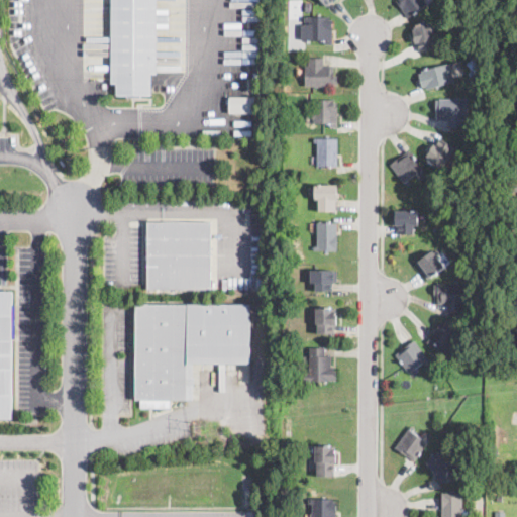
[(151,73),(151,91),(151,95),(127,98),(127,95),(116,95),(116,84),(111,84),(111,0),(157,0),(157,74),(151,73)]
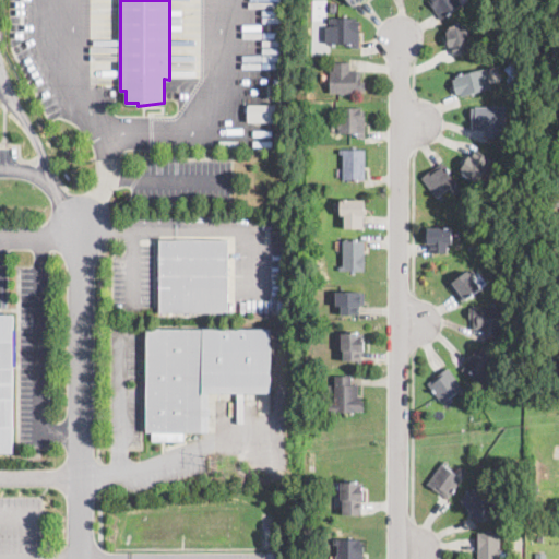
[(324,0),(324,9),(313,8),(313,0),(324,0)]
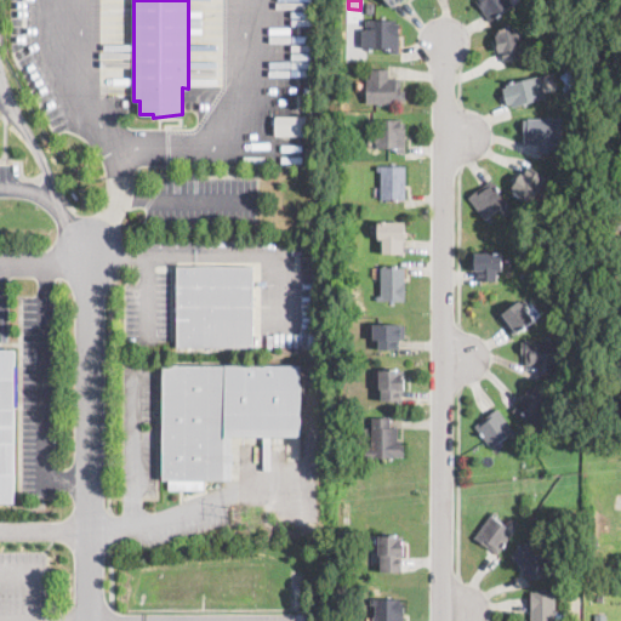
[(510,0),(514,6),(490,22),(476,0),(510,0)]
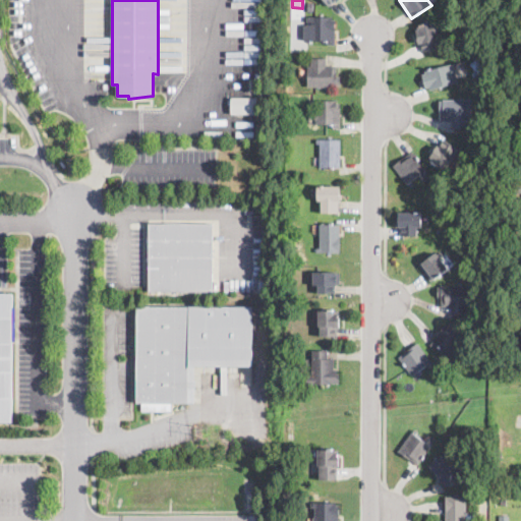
[(335,33),(335,43),(327,43),(327,39),(303,39),(303,22),(311,23),(311,21),(306,21),(307,14),(331,15),(331,19),(335,19),(335,33)]
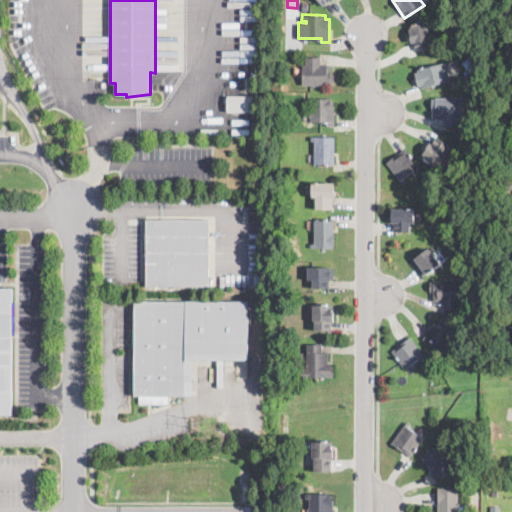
[(428,38),(430,47),(415,51),(409,33),(410,25),(426,22),(428,38)]
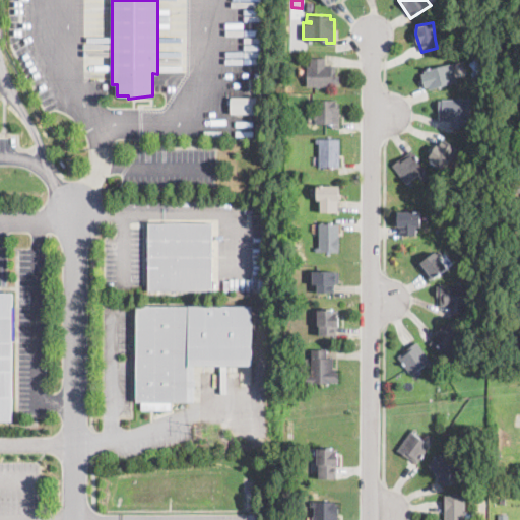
[(311,59),(326,59),(326,65),(336,65),(339,84),(335,86),(307,86),(308,66),(311,66),(311,59)]
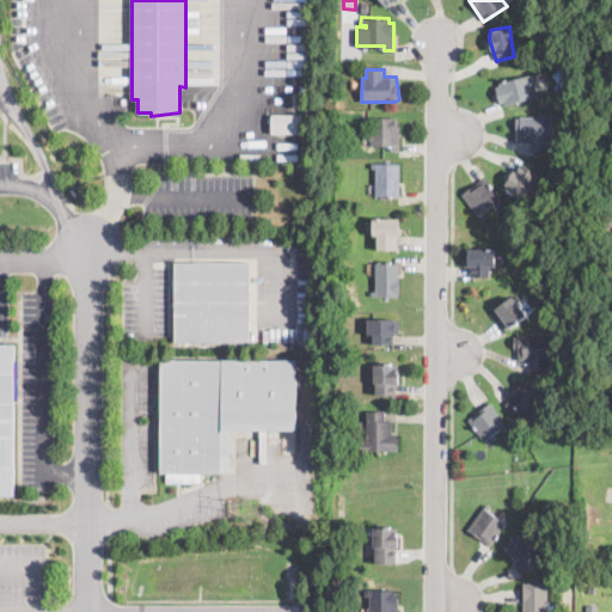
[(538,98),(506,105),(505,103),(500,104),(495,87),(500,86),(499,83),(536,73),(537,77),(532,78),(538,98)]
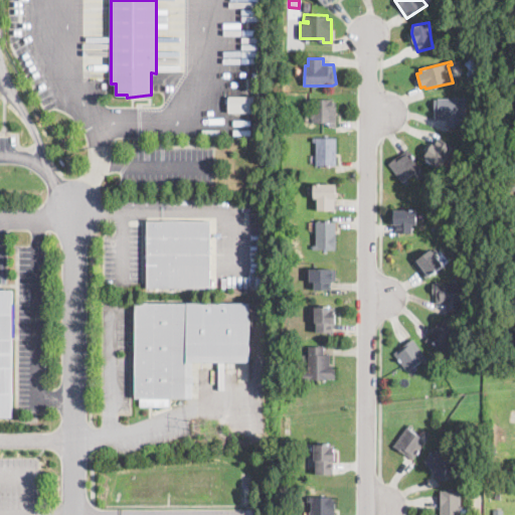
[(228,112),(253,111),(253,95),(228,96),(228,112)]
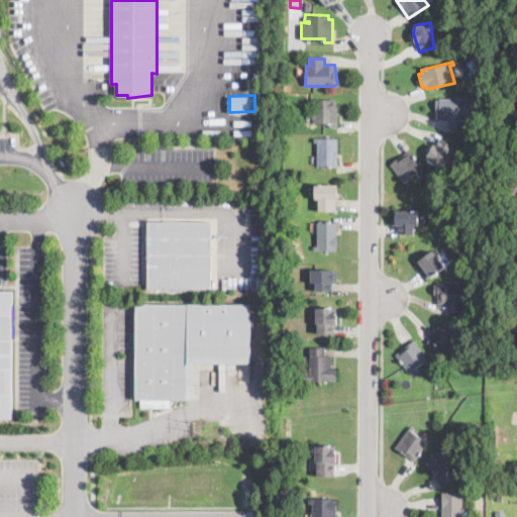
[(337,114),(336,127),(329,127),(329,124),(314,123),(314,105),(310,105),(310,99),(333,100),(333,102),(337,102),(337,114)]
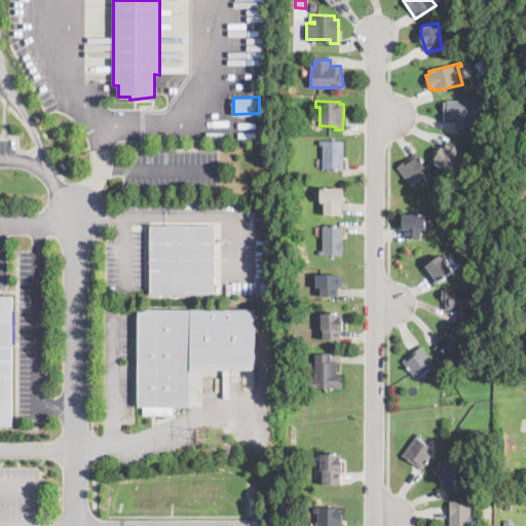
[(476,110),(476,120),(474,129),(457,129),(457,121),(447,121),(443,103),(476,101),(476,110)]
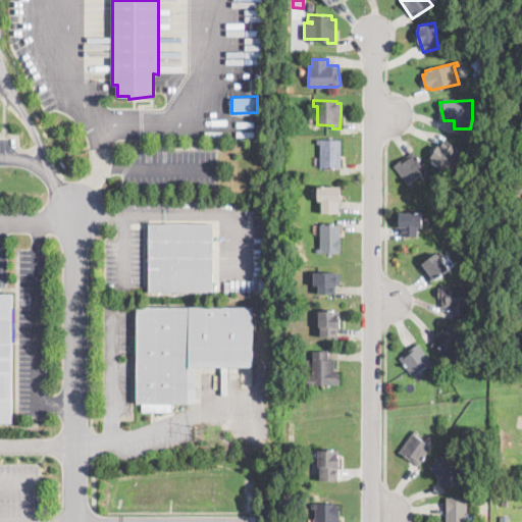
[(341,167),(320,167),(320,143),(317,143),(317,140),(341,140),(341,167)]
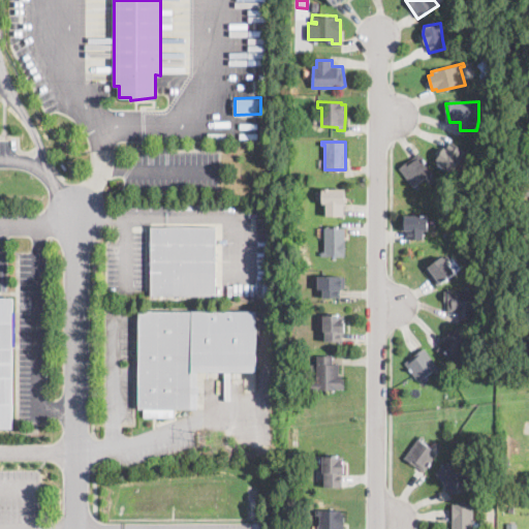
[(452,143),(466,153),(452,173),(435,159),(443,148),(452,143)]
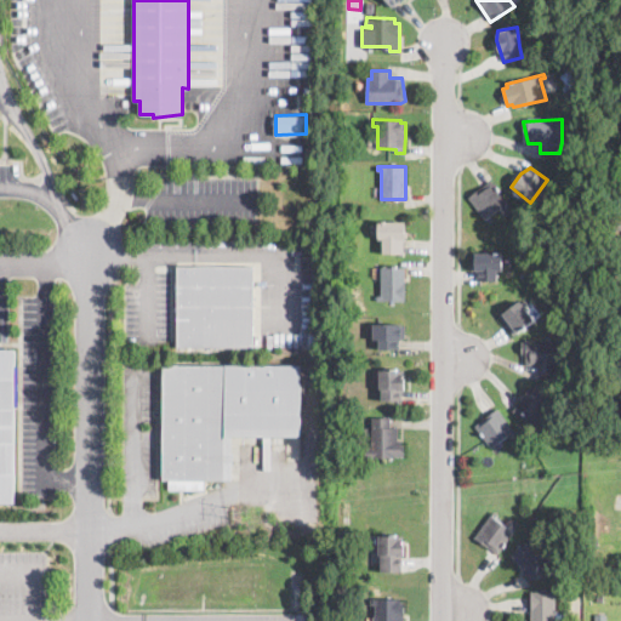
[(494,220),(489,223),(469,198),(493,181),(508,203),(490,216),(494,220)]
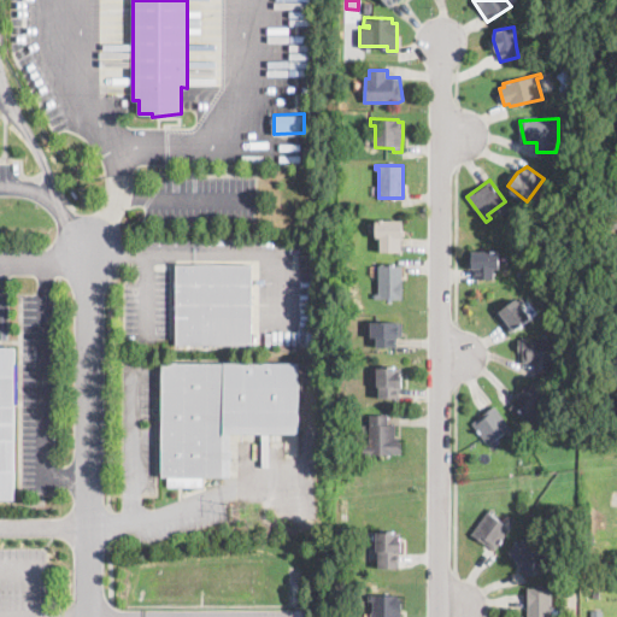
[(403,234),(403,238),(401,252),(380,251),(380,238),(375,238),(376,223),(376,221),(404,221),(403,234)]
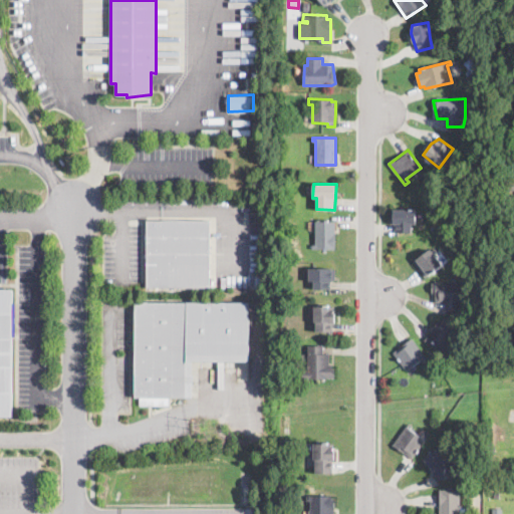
[(466,191),(461,203),(448,198),(453,186),(466,191)]
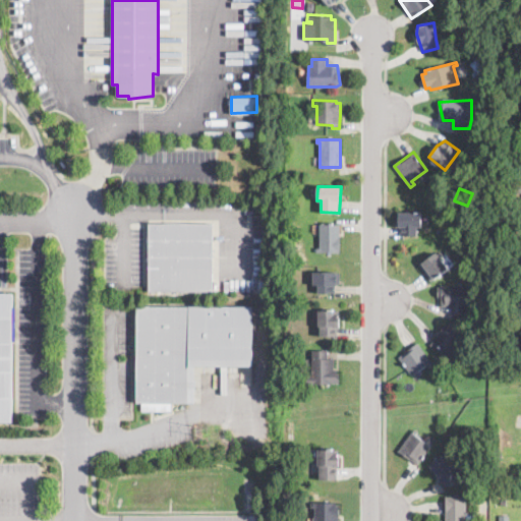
[(417,227),(417,235),(401,235),(399,213),(421,212),(421,227),(417,227)]
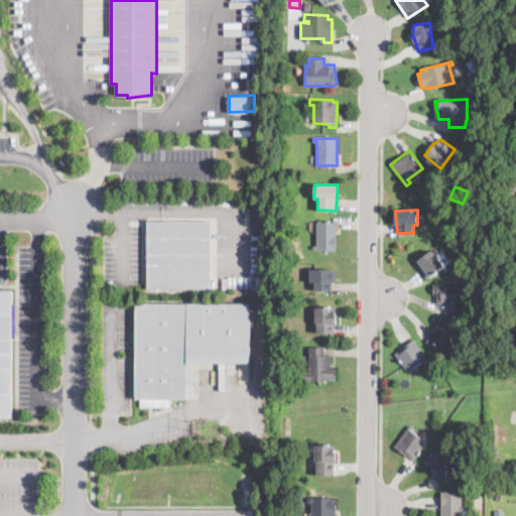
[(211,288),(147,288),(147,221),(211,221),(211,288)]
